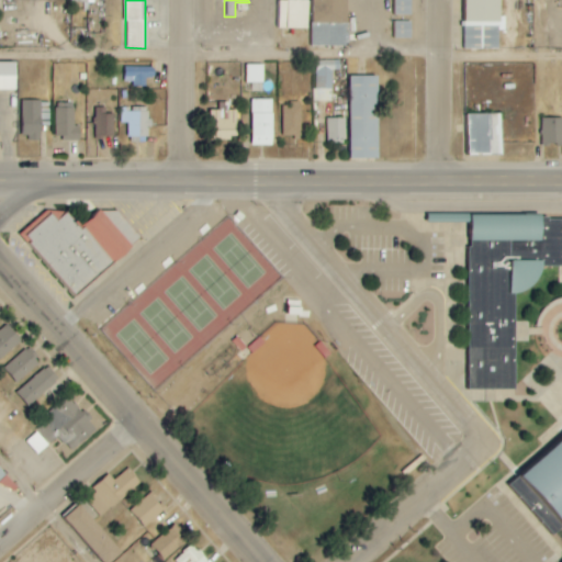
[(308,30),(308,0),(287,0),(287,1),(277,0),(276,29),(308,30)]
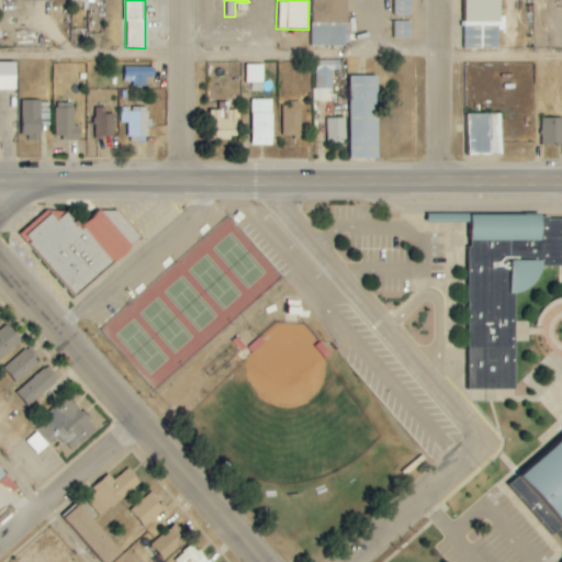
[(347,47),(347,0),(312,0),(312,47),(347,47)]
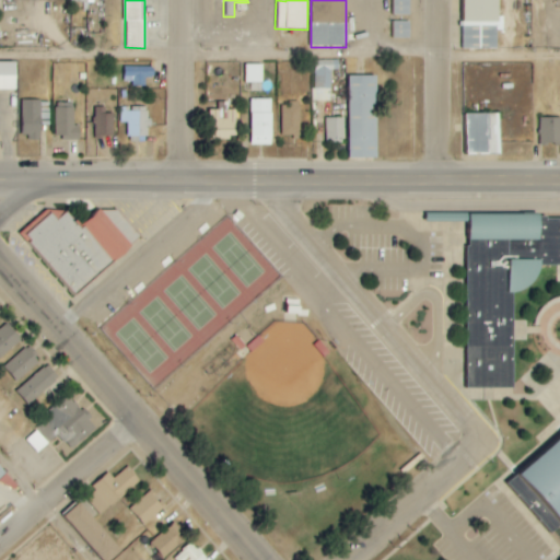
[(410,0),(393,0),(393,15),(410,15),(410,0)]
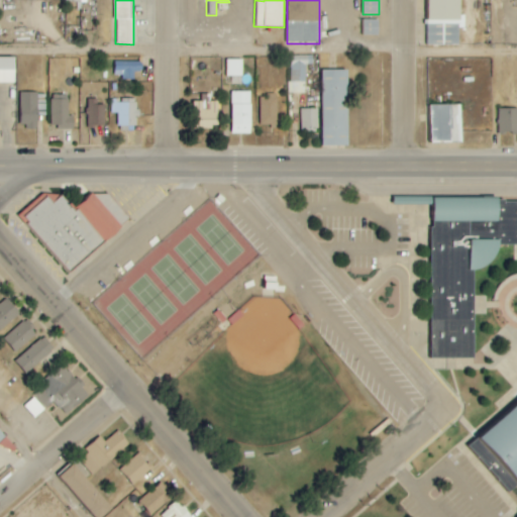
[(379,20),(363,20),(363,36),(379,36),(379,20)]
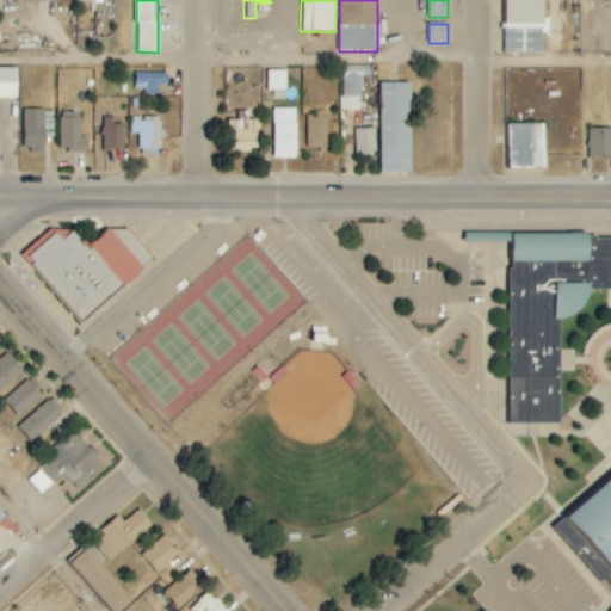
[(362,111),(362,76),(365,76),(365,67),(343,67),(343,111),(362,111)]
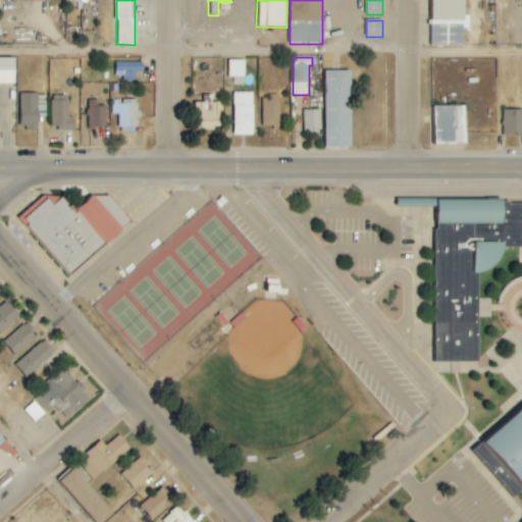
[(0,85),(14,85),(14,58),(0,58),(0,85)]
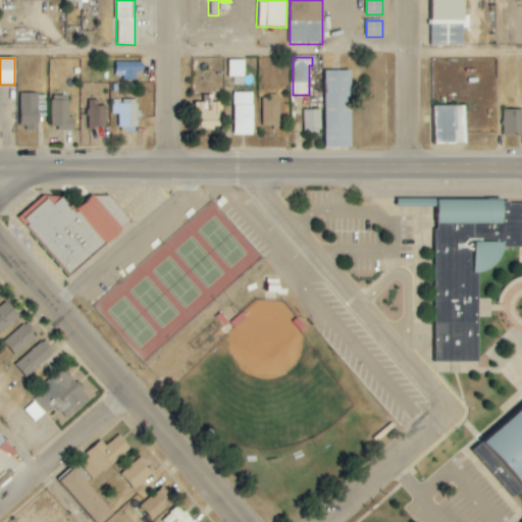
[(245,77),(245,61),(227,60),(227,76),(245,77)]
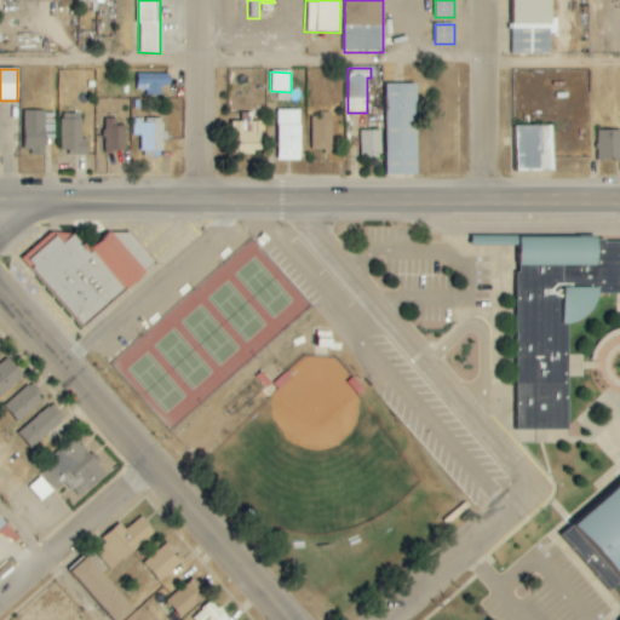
[(170,74),(137,74),(137,95),(161,95),(161,87),(168,87),(170,74)]
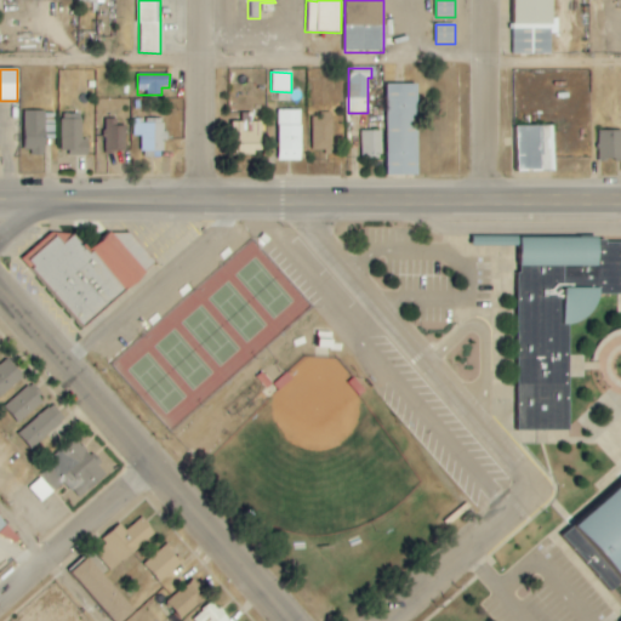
[(419,176),(417,85),(386,86),(387,176),(419,176)]
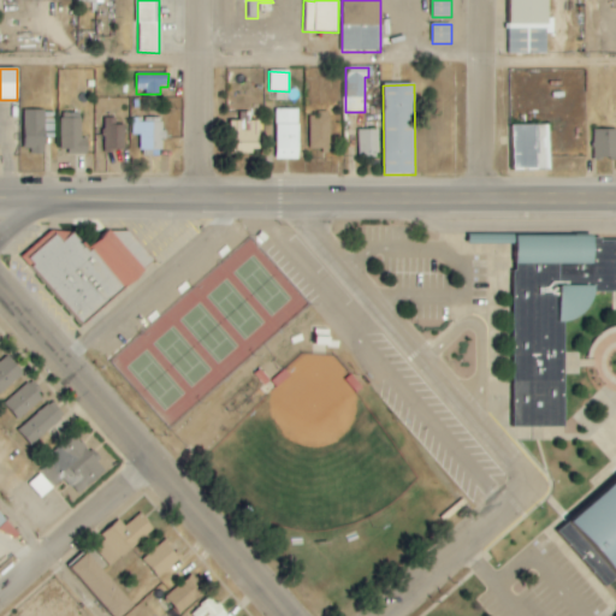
[(300,110),(277,110),(276,160),(298,160),(300,110)]
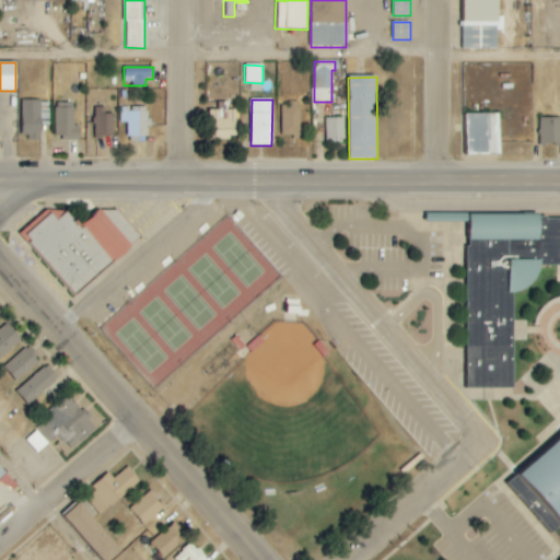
[(22,140),(42,139),(41,101),(22,101),(22,140)]
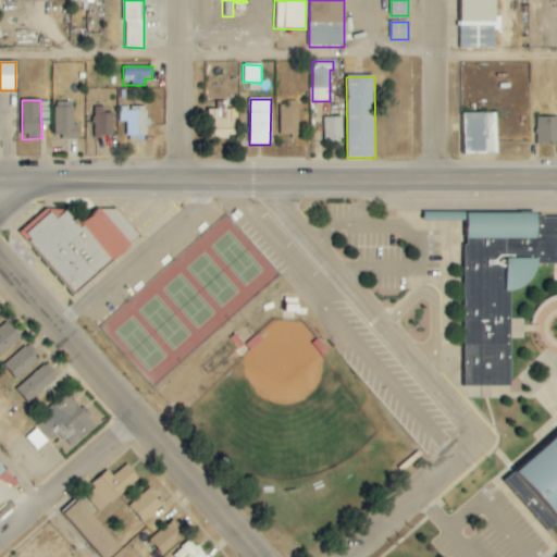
[(280,103),(280,136),(299,136),(298,103),(280,103)]
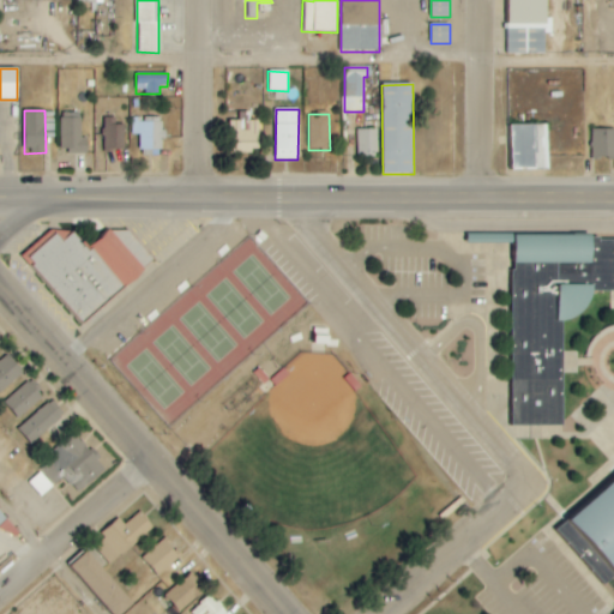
[(162,150),(163,118),(132,118),(131,136),(139,136),(139,156),(152,157),(152,150),(162,150)]
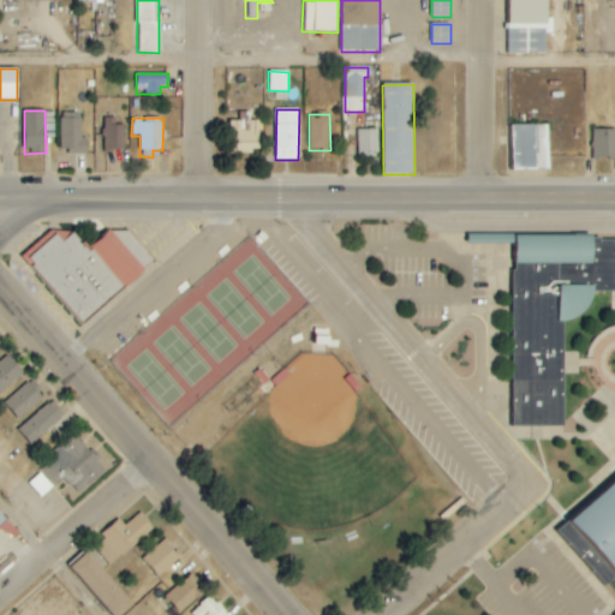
[(60,153),(87,154),(88,138),(81,138),(82,119),(61,119),(60,153)]
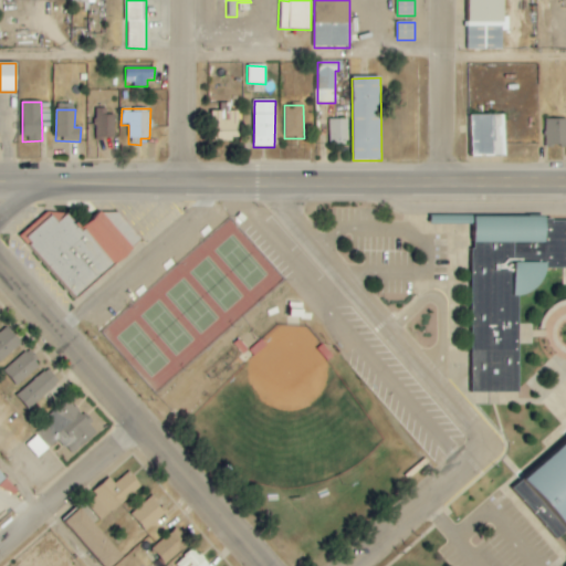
[(115,109),(96,109),(96,138),(114,138),(115,109)]
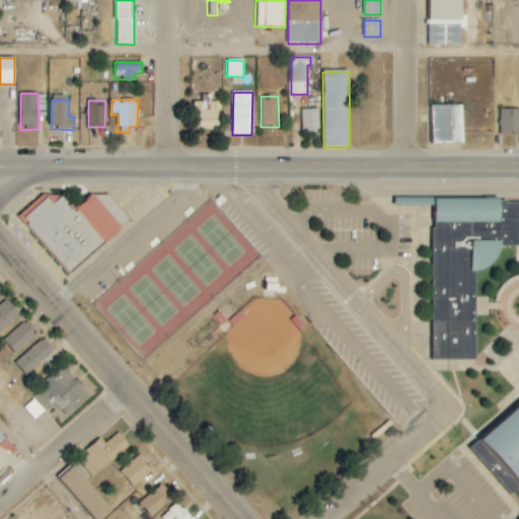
[(219,129),(219,101),(210,101),(210,106),(197,106),(197,129),(219,129)]
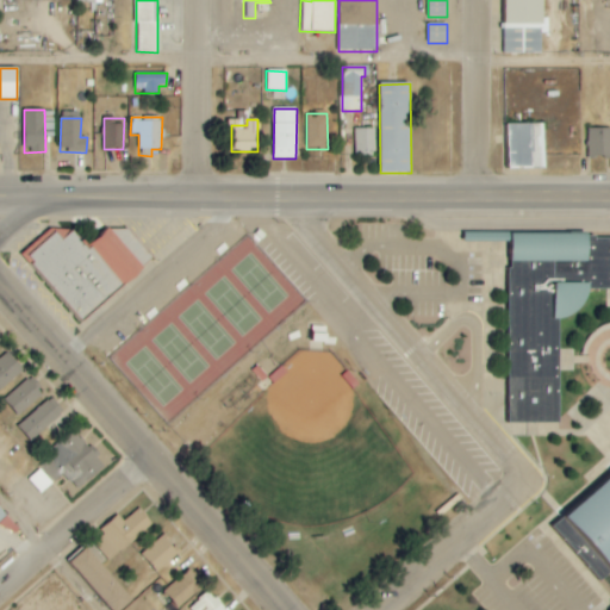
[(545,124),(508,125),(509,169),(546,168),(545,124)]
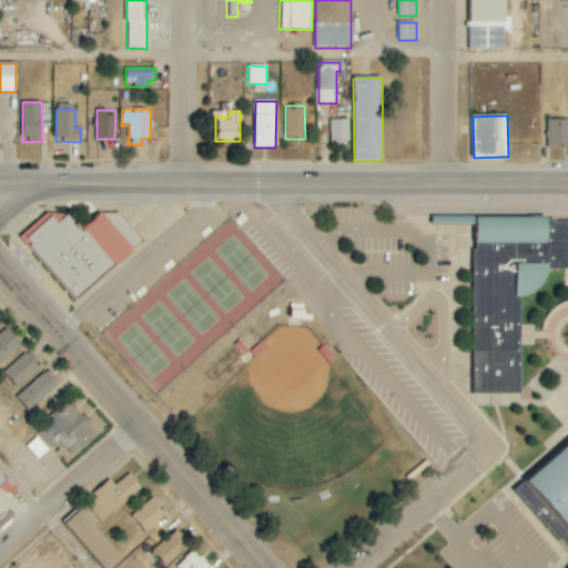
[(567,146),(567,119),(548,120),(549,146),(567,146)]
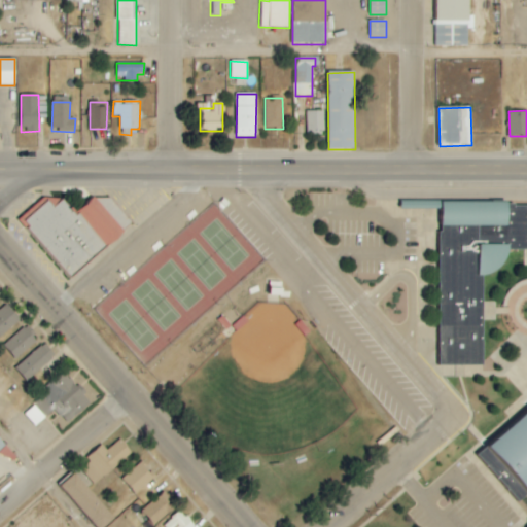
[(308,136),(324,136),(324,111),(307,111),(308,136)]
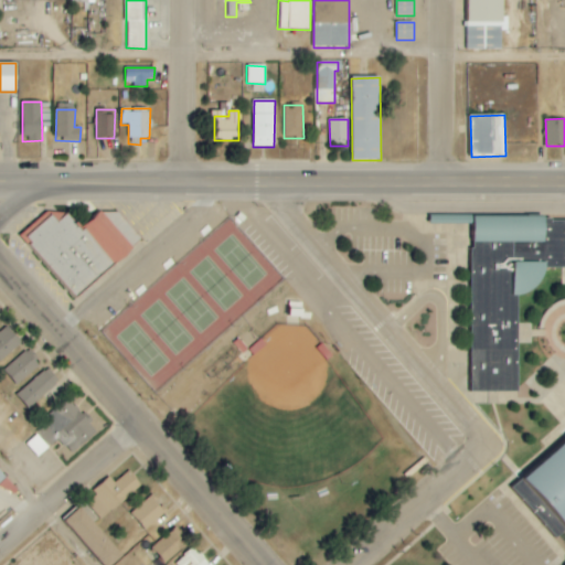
[(21,234),(74,298),(131,249),(100,212),(81,228),(67,213),(57,222),(48,211),(21,234)]
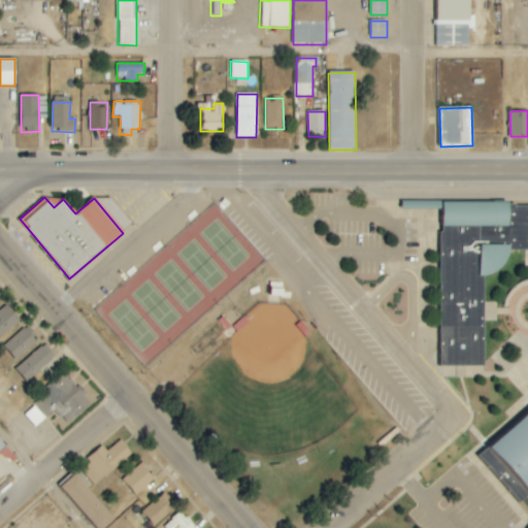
[(441,366),(485,366),(485,271),(509,271),(508,251),(527,251),(527,203),(440,203),(441,366)]
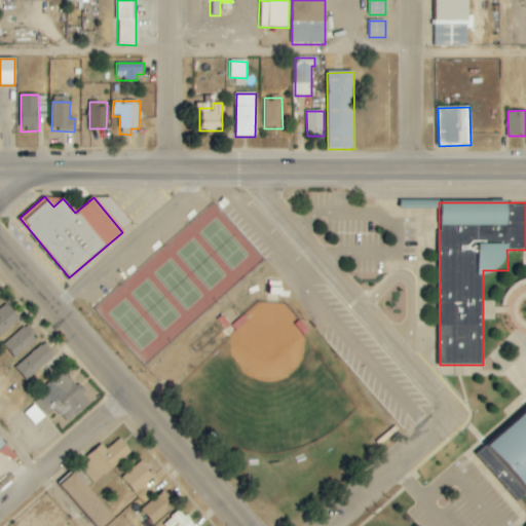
[(0,335),(1,337),(20,318),(5,304),(0,308),(0,335)]
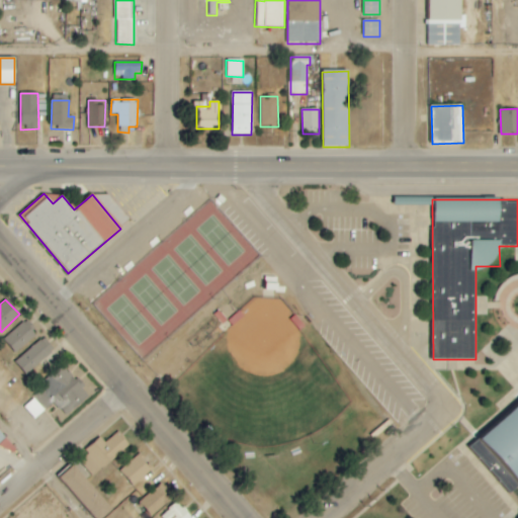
[(35,335),(23,321),(3,340),(15,353),(35,335)]
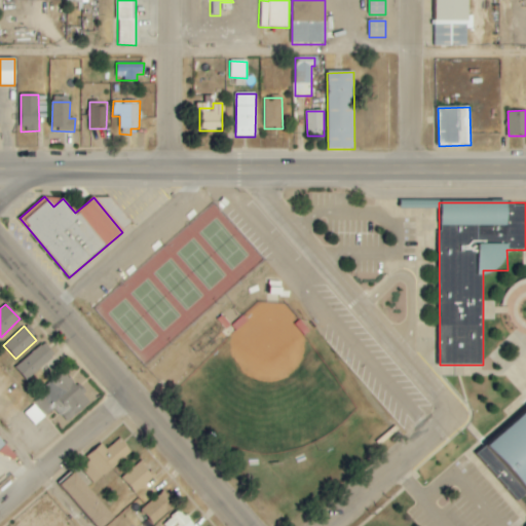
[(15,366),(26,380),(55,357),(45,343),(15,366)]
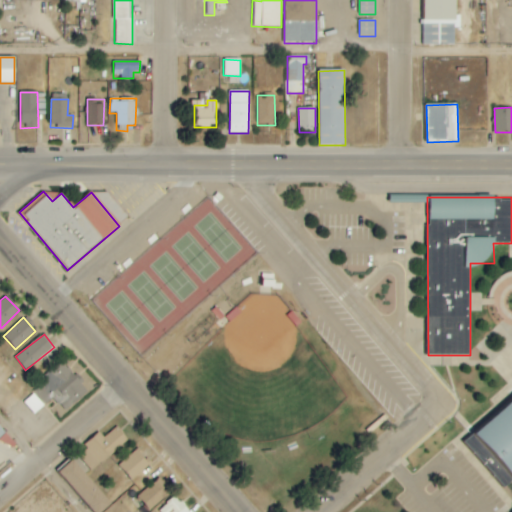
[(35,390),(43,404),(55,397),(63,410),(88,395),(67,361),(39,378),(43,385),(35,390)]
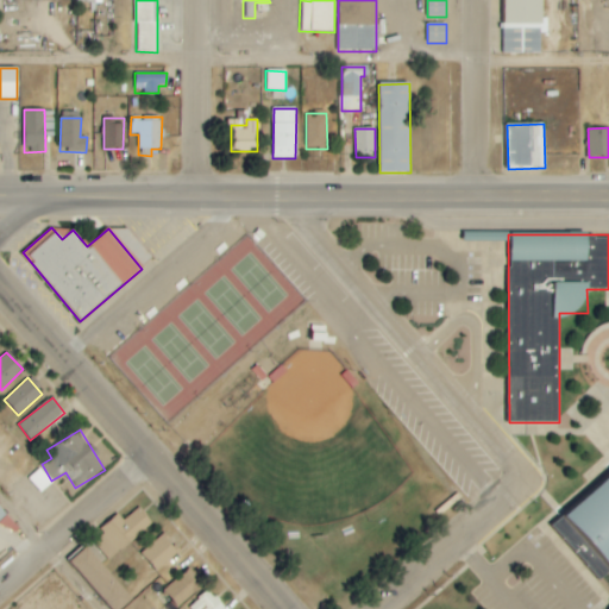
[(29,478),(41,493),(52,482),(41,468),(29,478)]
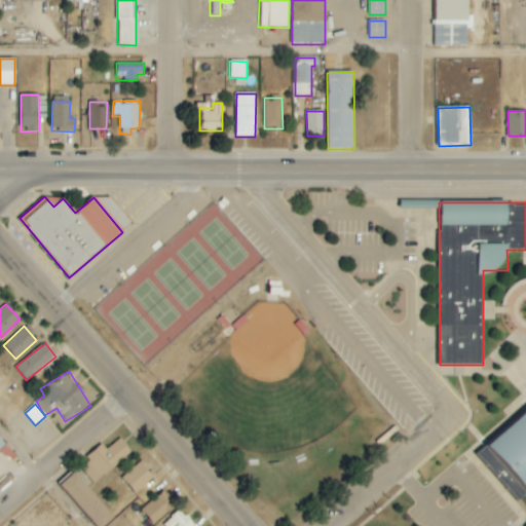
[(525,411),(477,453),(518,501),(525,493),(525,411)]
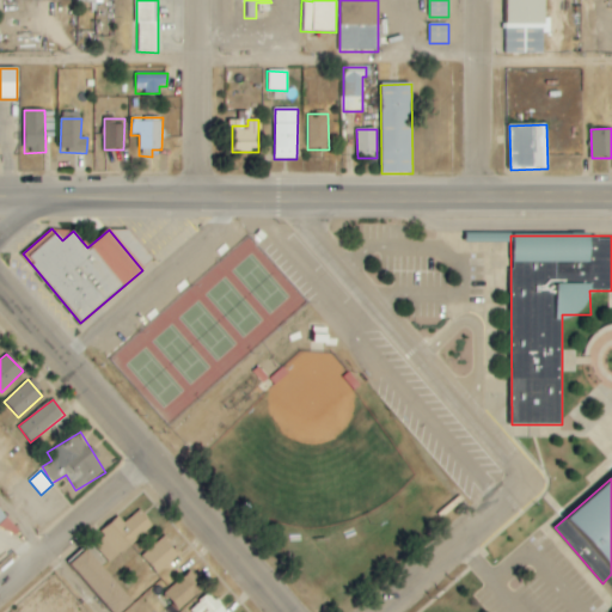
[(0,527),(6,534),(16,526),(0,508),(0,527)]
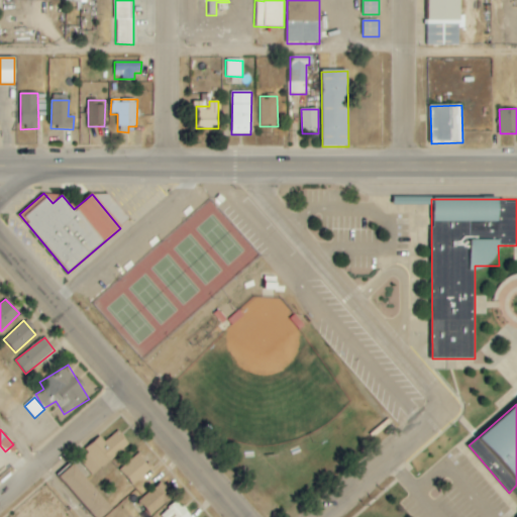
[(101,437),(80,456),(97,474),(129,443),(117,430),(105,442),(101,437)]
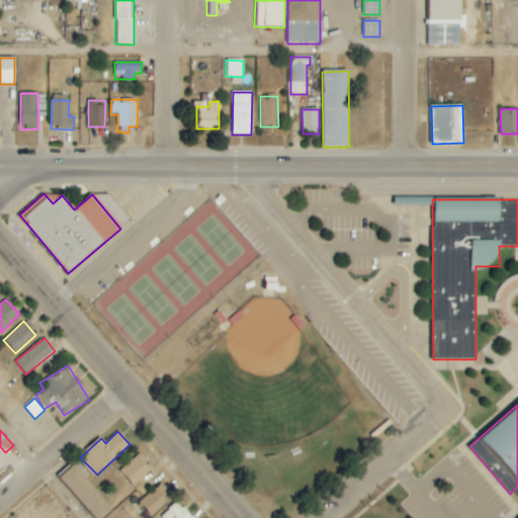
[(153,469),(140,453),(120,470),(134,486),(153,469)]
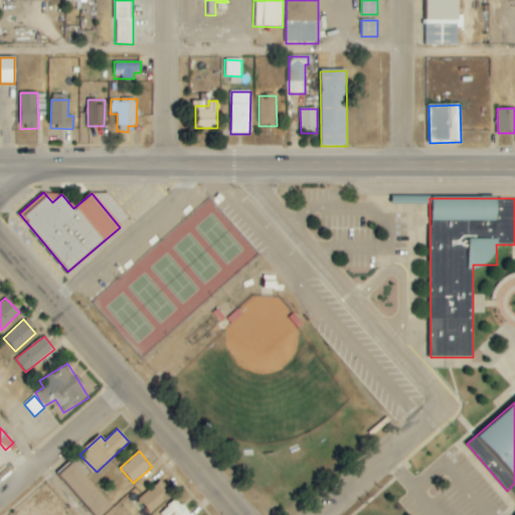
[(95,514),(102,514),(113,506),(72,463),(58,476),(95,514)]
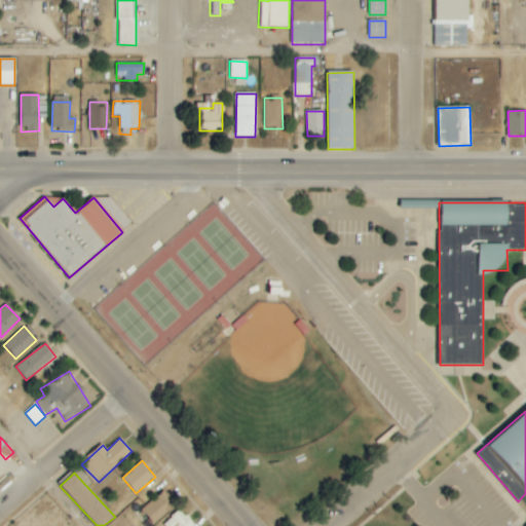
[(173,509),(159,494),(142,511),(154,525),(173,509)]
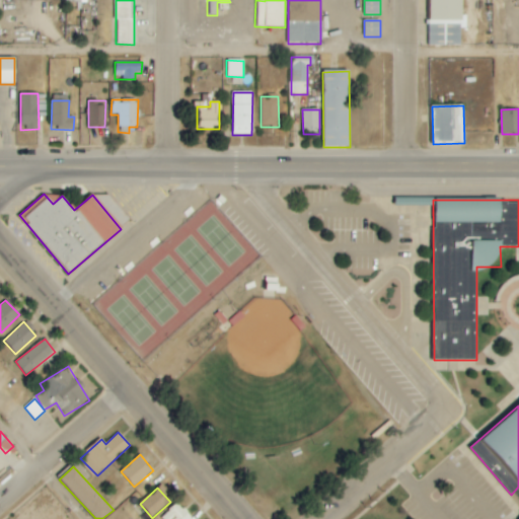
[(158,518),(191,518),(179,503),(158,518)]
